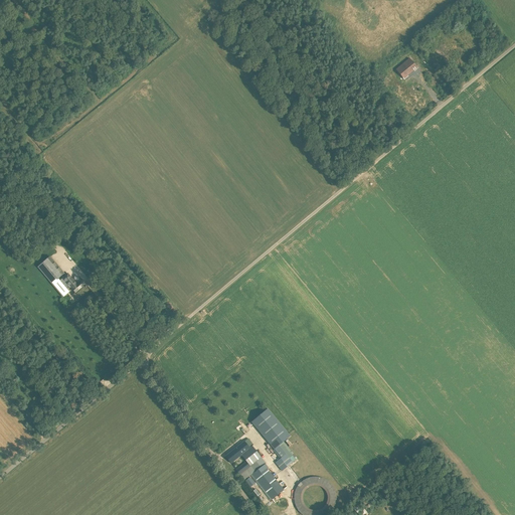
[(452,61),(465,53),(459,43),(453,46),(455,49),(448,53),(452,61)]
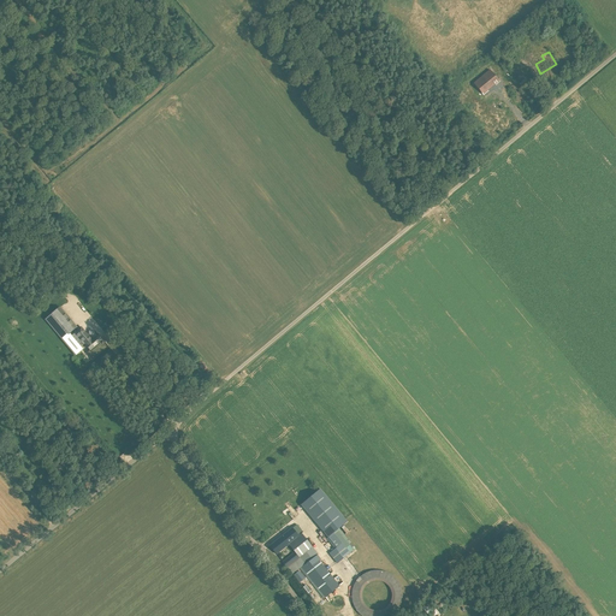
[(489,90),(499,81),(490,70),(473,84),(483,95),(489,92),(489,90)]
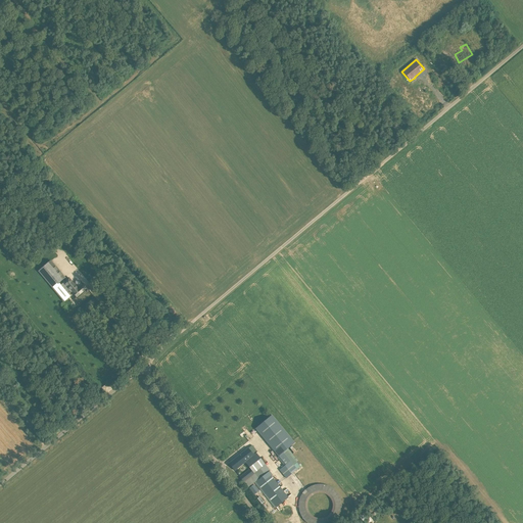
[(40,248),(29,240),(22,247),(34,255),(40,248)]
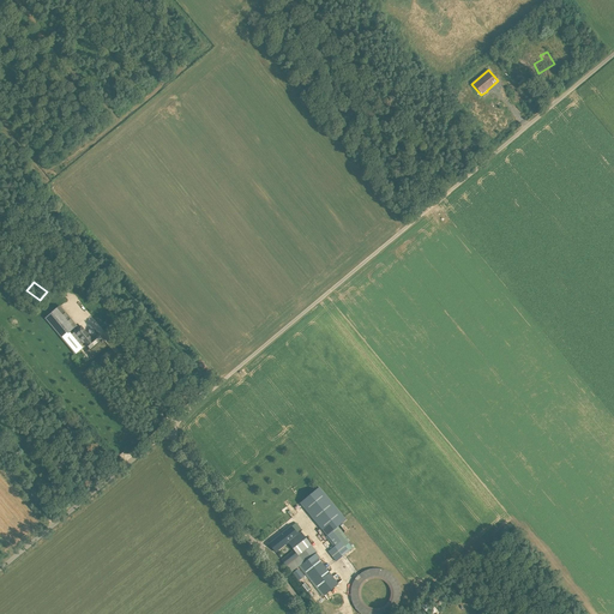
[(68,313),(61,318),(72,331),(79,325),(68,313)]
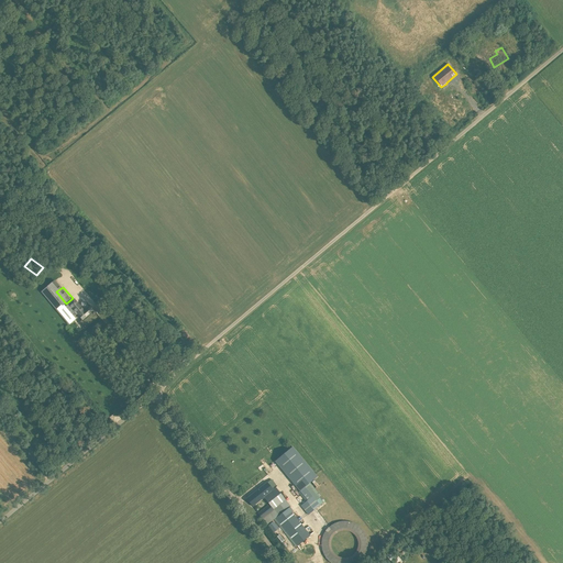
[(94,311),(90,308),(84,312),(74,300),(65,307),(74,317),(77,315),(83,320),(94,311)]
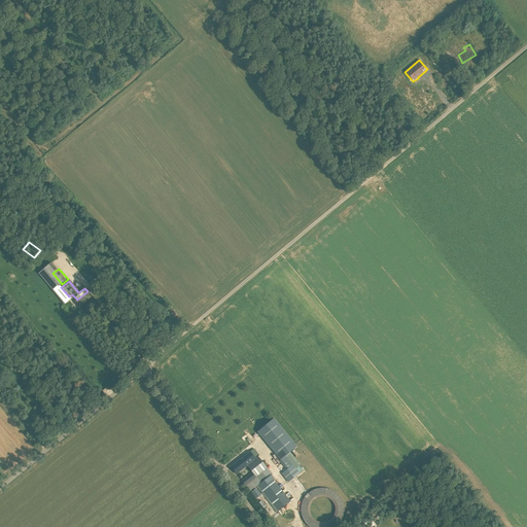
[(280,460),(285,456),(297,447),(274,418),(257,432),(280,460)]
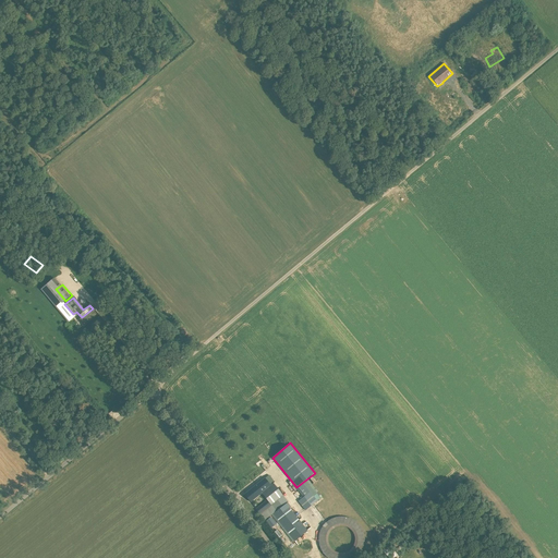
[(256,509),(261,514),(261,513),(283,496),(274,484),(275,483),(269,476),(269,475),(256,486),(245,495),(251,502),(262,493),(266,498),(267,500),(256,509)]
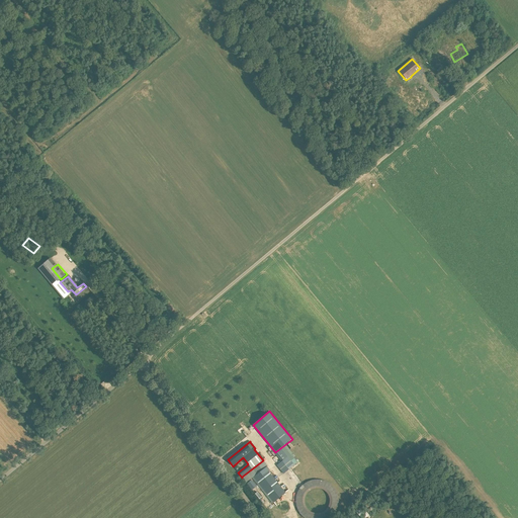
[(275,452),(282,461),(277,465),(283,473),(297,462),(284,446),(281,449),(280,448),(275,452)]
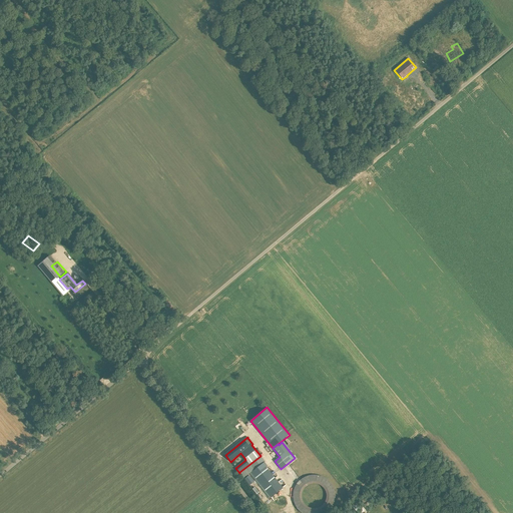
[(265,463),(265,462),(261,456),(239,472),(243,478),(249,474),(251,473),(262,465),(261,463),(263,461),(265,463)]
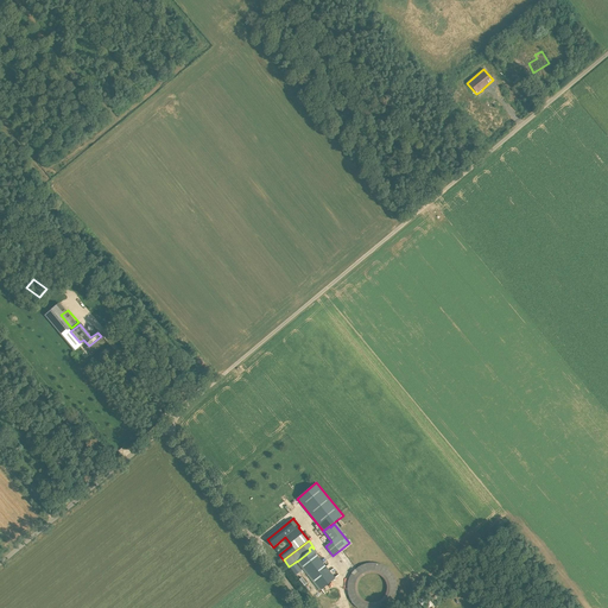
[(321,590),(335,580),(322,563),(315,553),(312,550),(314,549),(311,546),(309,549),(310,551),(298,561),(321,590)]
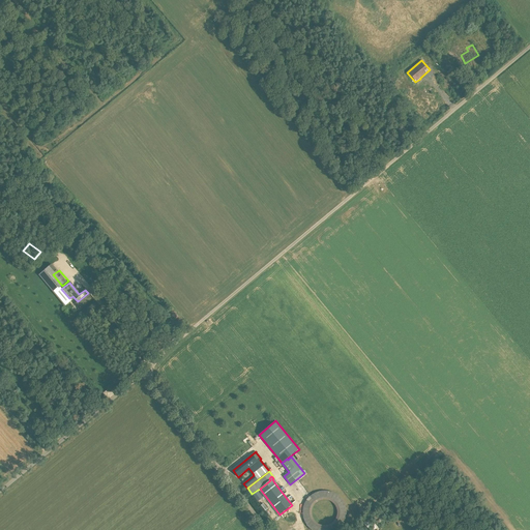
[(344,522),(345,520),(345,519),(346,517),(346,514),(346,512),(346,510),(346,508),(345,507),(345,505),(344,503),(343,502),(342,500),(341,499),(340,497),(337,496),(336,495),(334,494),(333,493),(331,492),(329,492),(328,491),(326,491),(324,491),(322,491),(320,491),(318,492),(317,492),(315,493),(313,494),(312,495),(310,496),(308,497),(307,499),(306,500),(305,502),(304,503),(303,505),(303,507),(302,508),(302,510),(302,512),(302,514),(302,517),(303,519),(303,520),(304,522),(305,524),(306,525),(307,527),(308,528),(310,529),(311,529),(336,529),(337,529),(340,528),(341,527),(342,525),(343,524),(344,522)]
